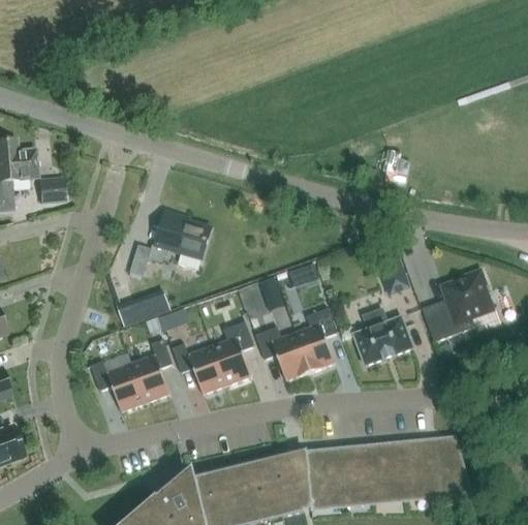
[(0,209),(12,208),(10,179),(37,176),(35,148),(17,149),(16,137),(0,139),(0,209)]
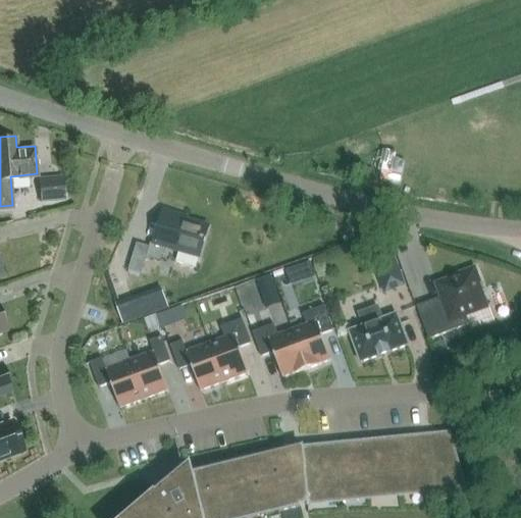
[(64,196),(62,175),(38,177),(40,198),(64,196)]
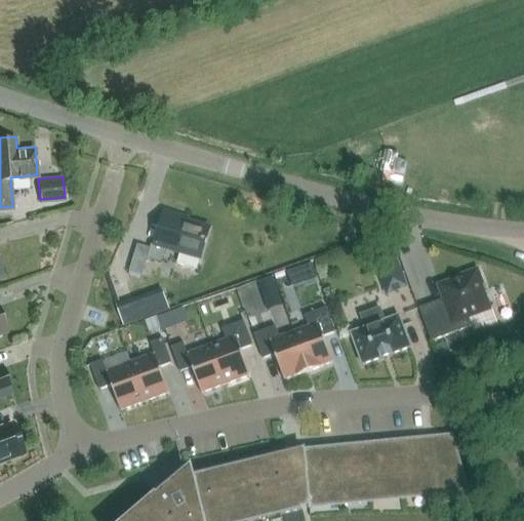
[(136,241),(128,268),(140,271),(146,254),(159,258),(164,245),(178,249),(175,259),(188,264),(190,267),(192,268),(196,266),(199,255),(208,225),(186,217),(187,215),(163,208),(152,246),(136,241)]
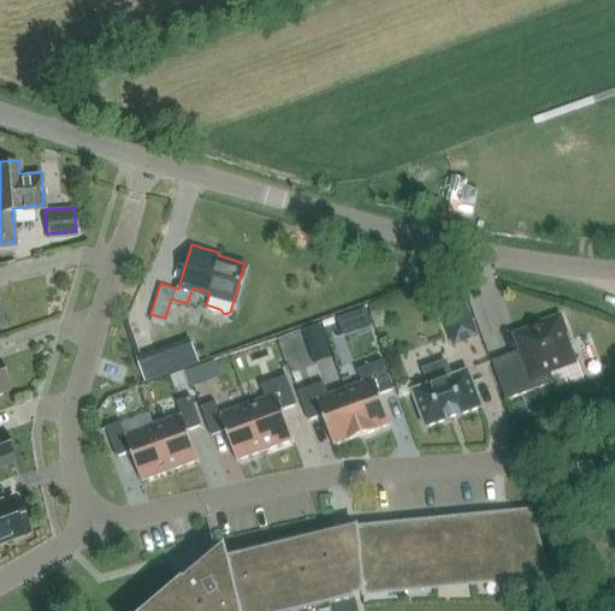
[(445,300),(454,338),(479,332),(471,294),(445,300)]
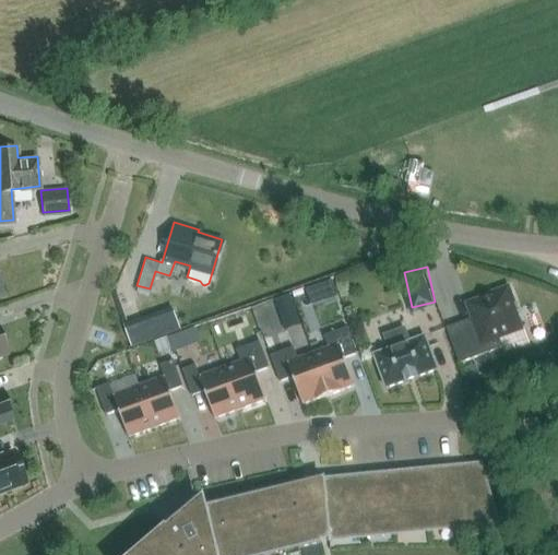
[(332,278),(322,281),(327,297),(336,294),(332,278)]
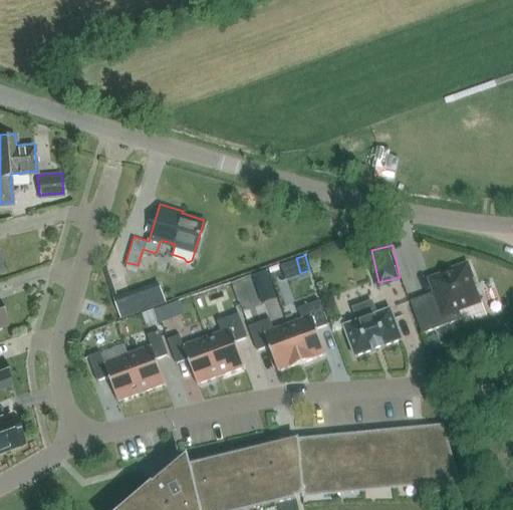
[(451,269),(430,277),(434,289),(410,298),(422,331),(462,316),(458,307),(479,299),(470,275),(472,274),(467,260),(450,266),(451,269)]
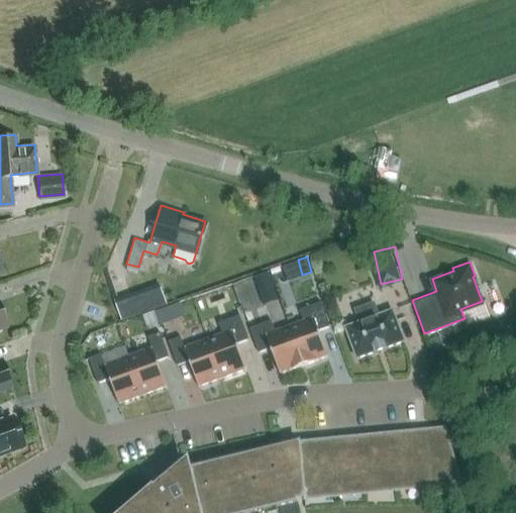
[(253,276),(264,303),(278,298),(268,270),(253,276)]
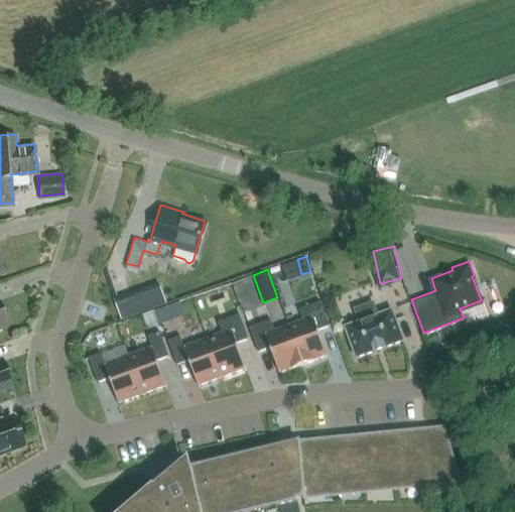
[(114,296),(121,315),(136,310),(129,290),(114,296)]
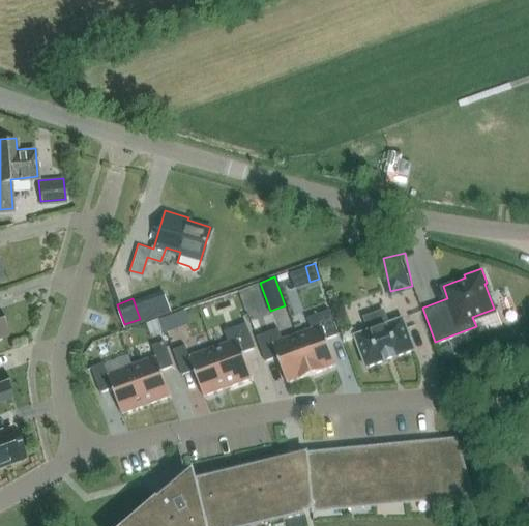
[(296,331),(311,372),(326,367),(325,366),(335,362),(326,337),(338,332),(329,308),(306,316),(311,326),(296,331)]
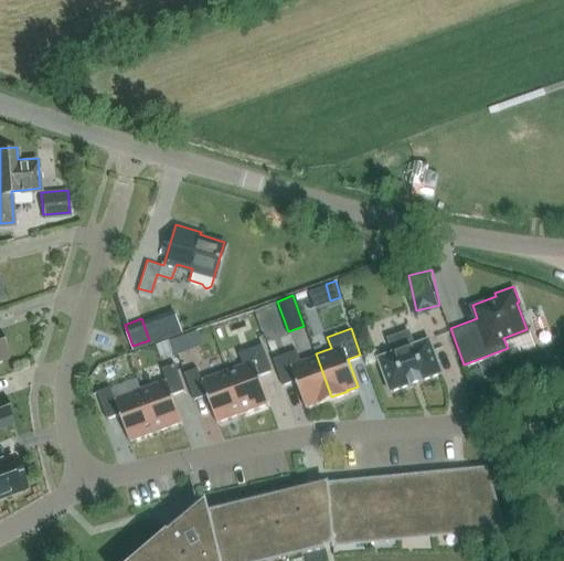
[(393,350),(378,356),(390,389),(410,381),(411,383),(421,379),(421,378),(440,370),(428,337),(413,342),(407,329),(389,336),(393,350)]
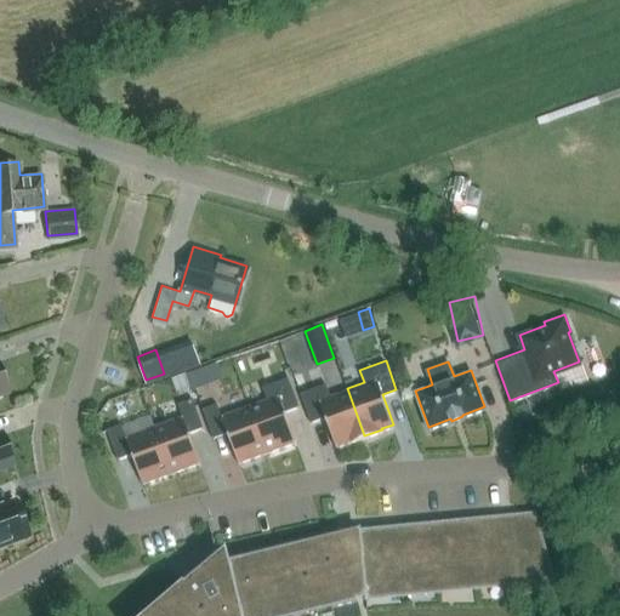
[(187,371),(193,387),(202,385),(195,368),(187,371)]
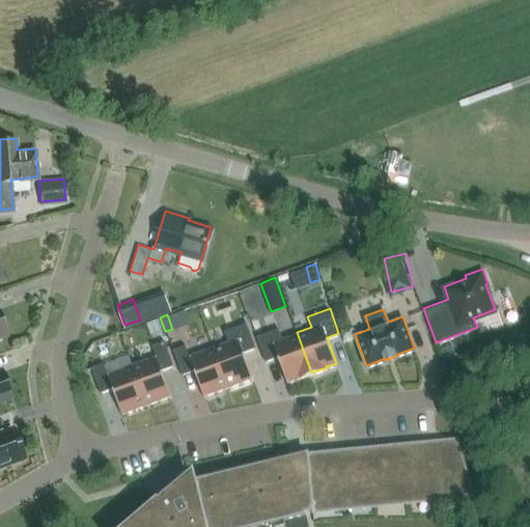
[(228,340),(214,345),(227,385),(252,377),(243,351),(255,347),(246,322),(224,330),(228,340)]
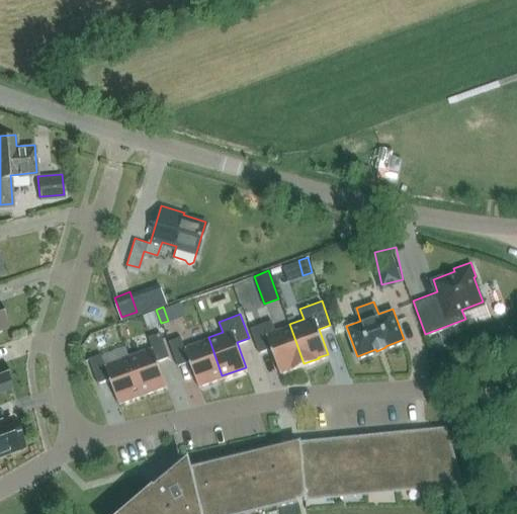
[(304,363),(289,324),(275,330),(271,319),(250,327),(259,351),(270,347),(279,371),(289,368),(304,363)]
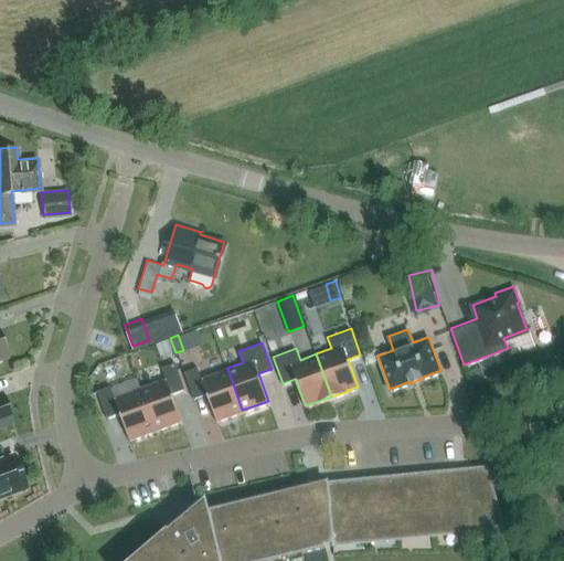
[(166,378),(140,387),(156,429),(181,420),(171,392),(184,388),(174,361),(161,366),(166,378)]
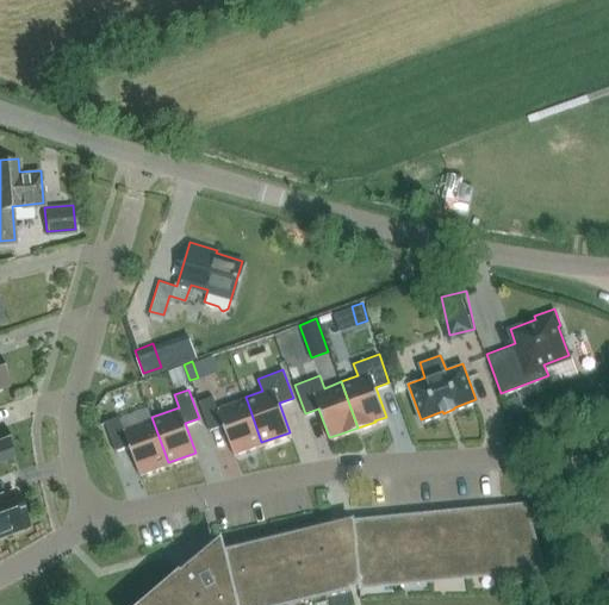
[(261,442),(246,397),(217,407),(212,394),(198,400),(209,429),(223,423),(234,453),(261,442)]
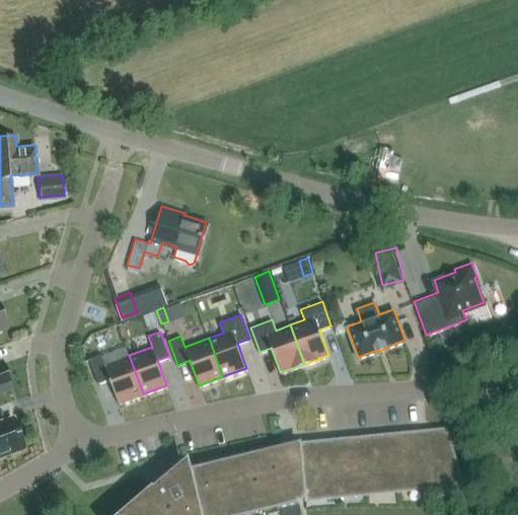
[(143,393),(129,355),(104,364),(101,353),(89,357),(97,382),(109,377),(119,402),(143,393)]
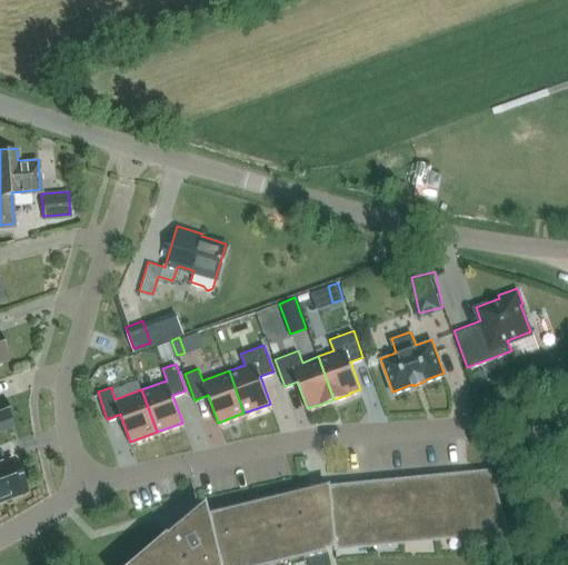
[(0,426),(10,423),(0,395),(0,426)]
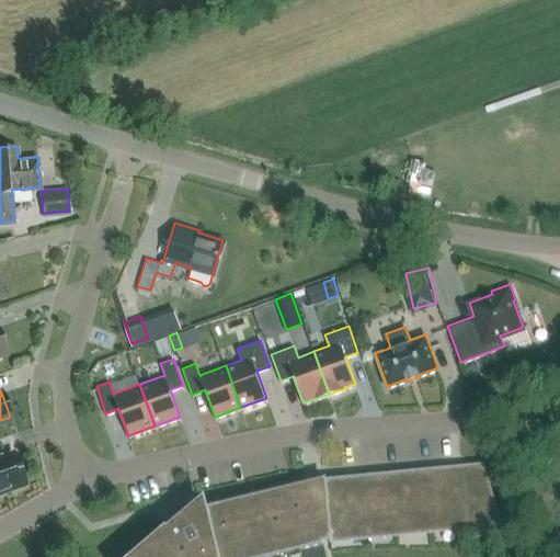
[(0,491),(25,482),(12,448),(0,453),(0,491)]
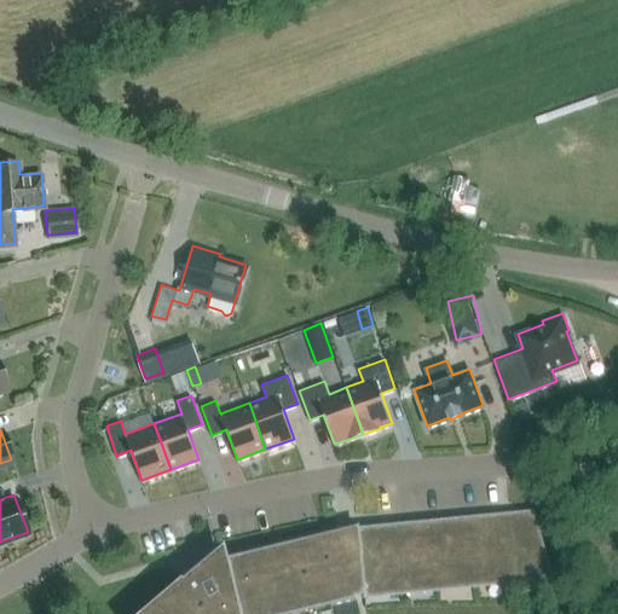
[(510,594),(553,583),(535,508),(497,511),(503,572),(508,572),(510,594)]
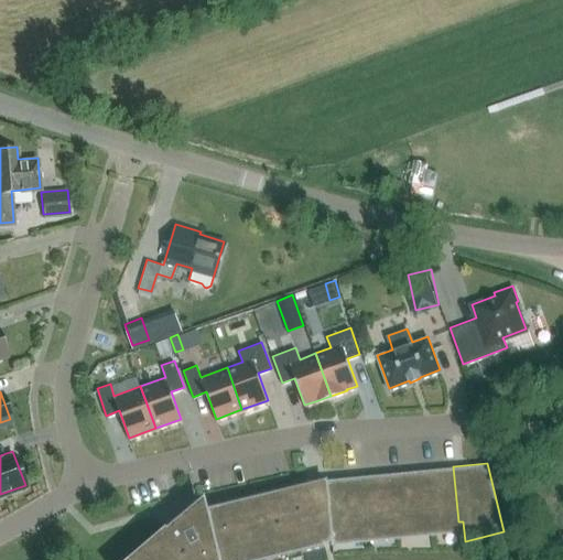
[(411,471),(417,527),(458,521),(453,466),(411,471)]
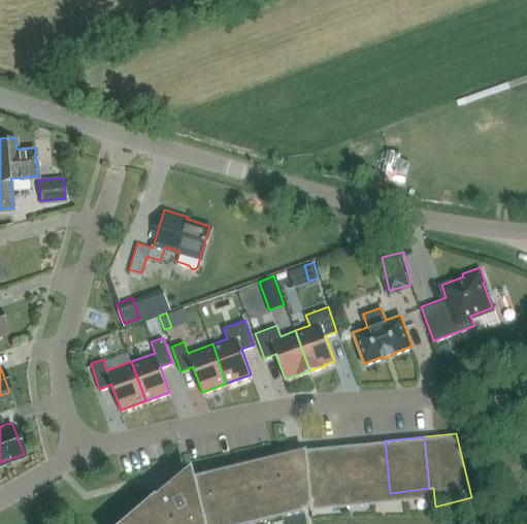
[(390,493),(385,440),(344,445),(350,497),(390,493)]
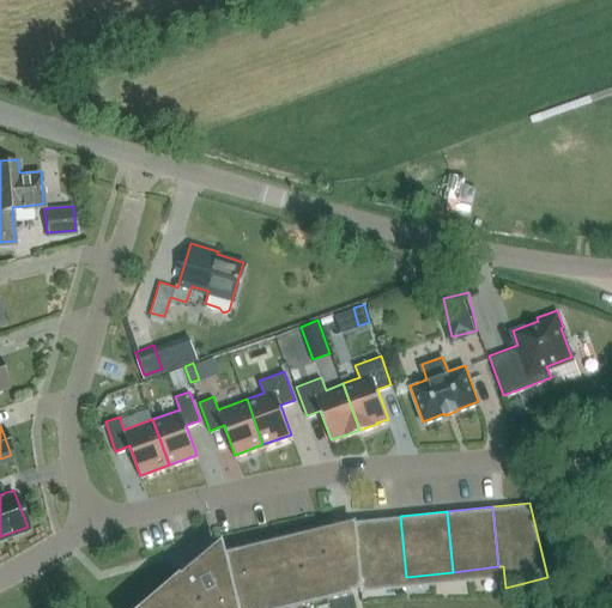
[(406,577),(400,516),(352,521),(359,582),(406,577)]
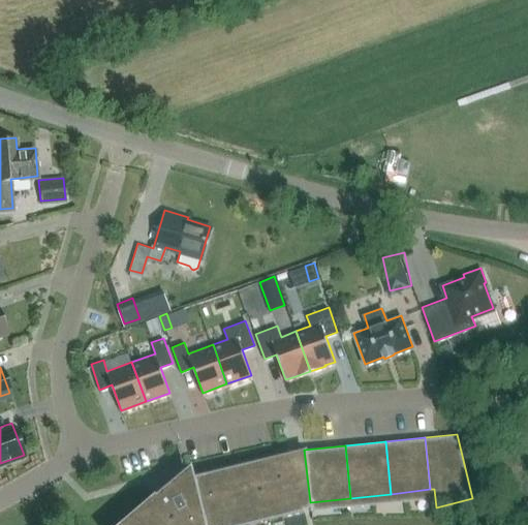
[(250,524),(304,511),(304,510),(303,510),(290,460),(178,488),(162,501),(157,495),(121,524),(250,524)]
